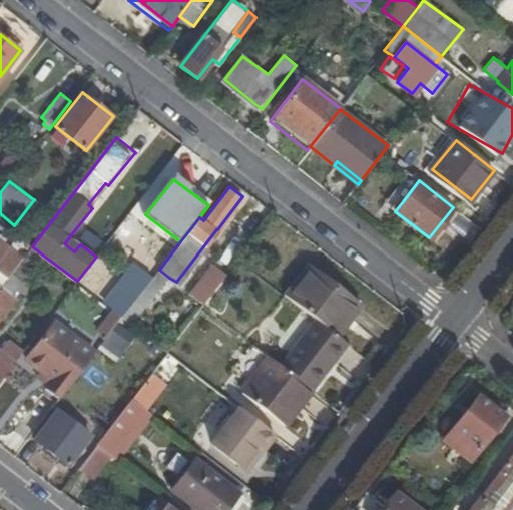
[(395,211),(403,201),(399,198),(392,208),(395,211)]
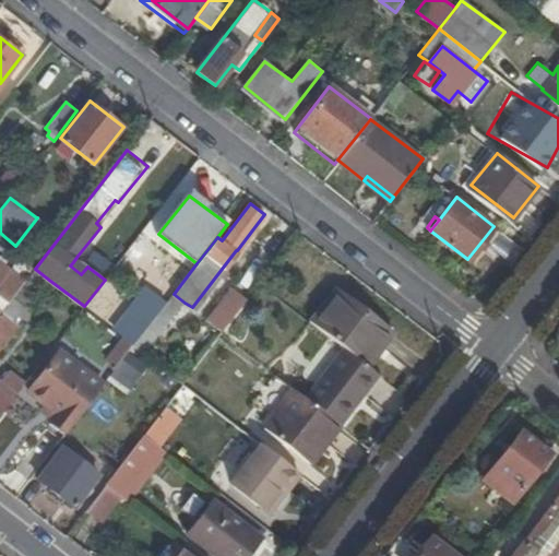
[(78,256),(72,263),(78,267),(83,259),(78,256)]
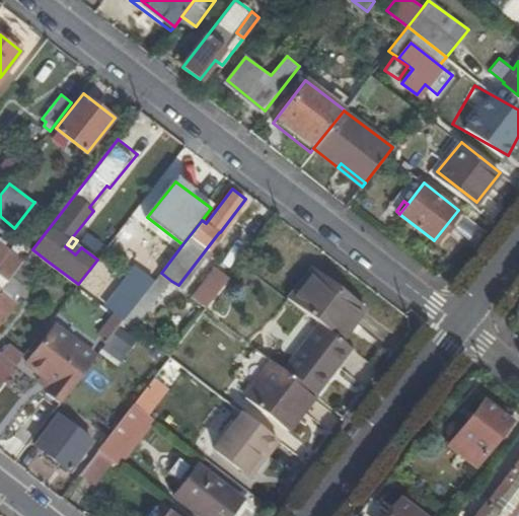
[(0,276),(7,282),(20,267),(7,255),(10,251),(0,242),(0,276)]
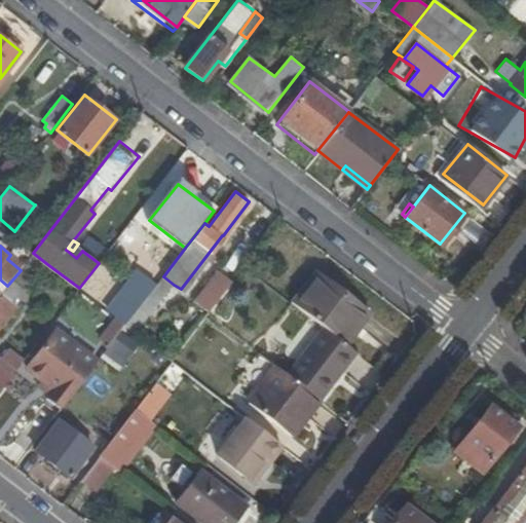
[(0,325),(47,264),(33,253),(21,270),(7,286),(0,295),(0,325)]
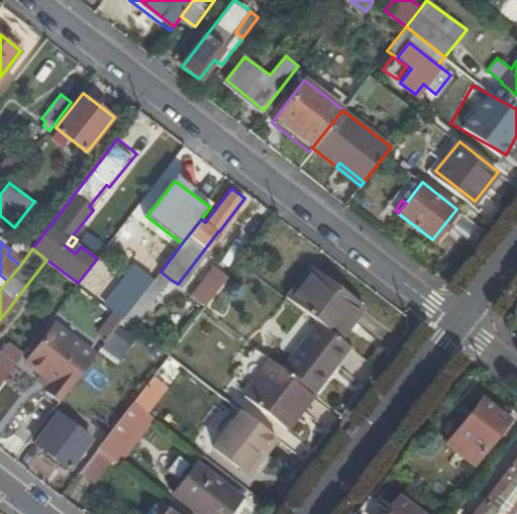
[(192,296),(206,306),(228,276),(215,266),(192,296)]
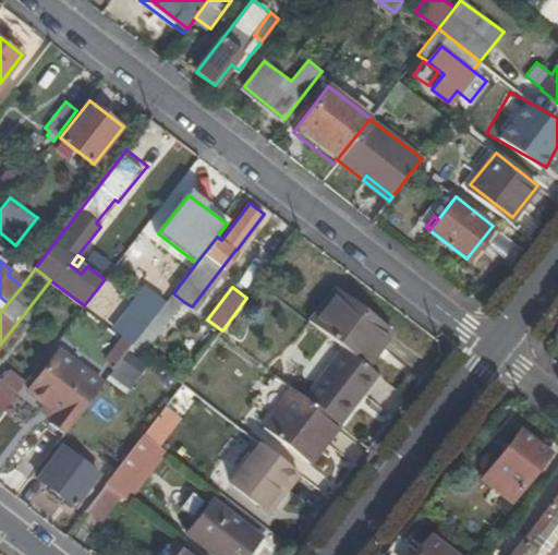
[(310,320),(315,324),(340,291),(335,287),(310,320)]
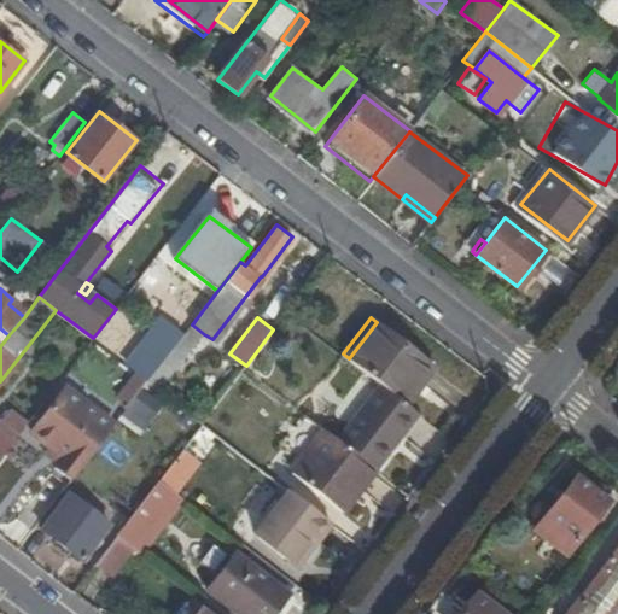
[(149,340),(124,321),(112,335),(138,355),(149,340)]
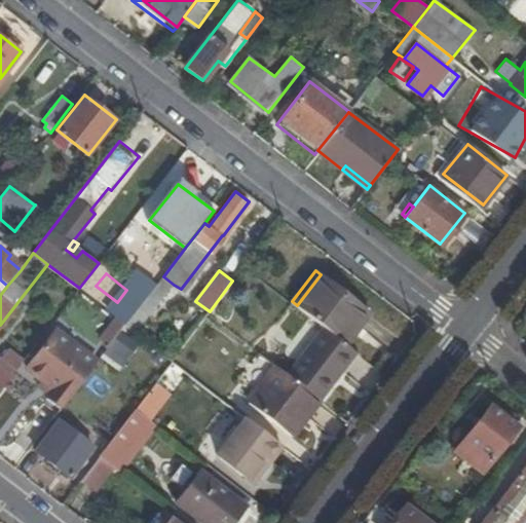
[(297,305),(325,326),(343,340),(357,324),(361,327),(370,313),(321,274),(297,305)]
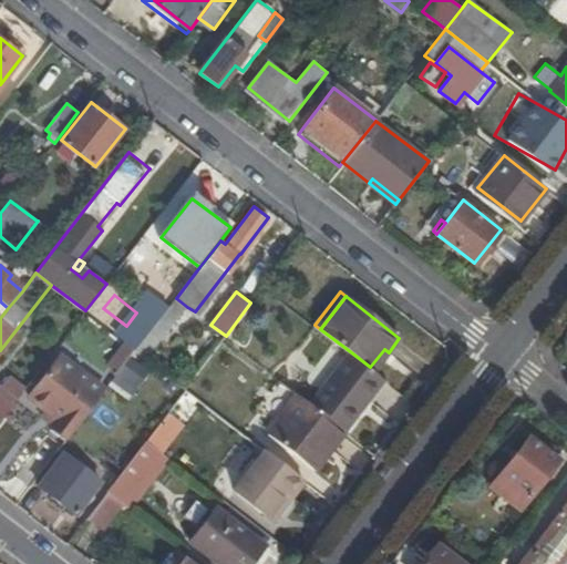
[(173,301),(136,350),(147,359),(187,307),(176,298),(173,301)]
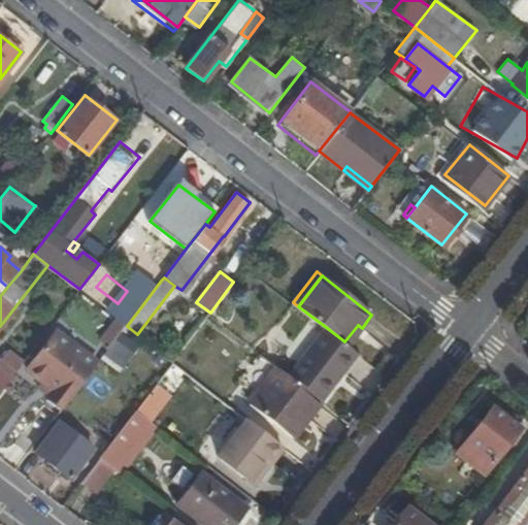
[(47,399),(62,409),(102,358),(103,356),(56,320),(23,363),(56,389),(47,399)]
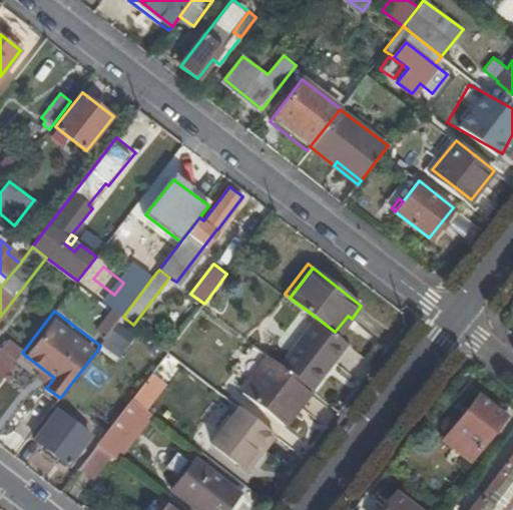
[(348,316),(335,332),(339,335),(352,319),(348,316)]
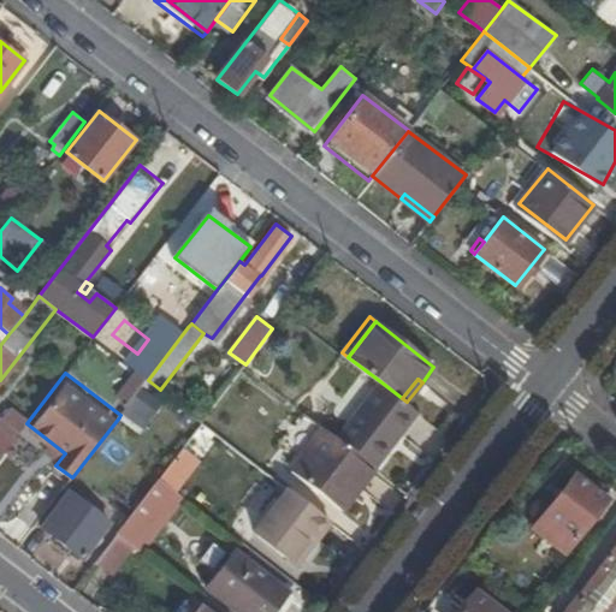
[(120,415),(119,417),(141,433),(169,397),(160,390),(148,380),(128,406),(120,415)]
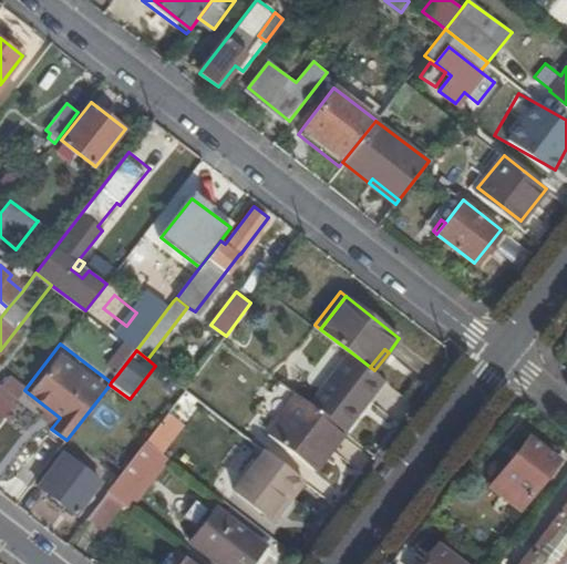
[(340,424),(346,428),(368,399),(384,378),(374,370),(370,367),(350,351),(311,401),(340,424)]
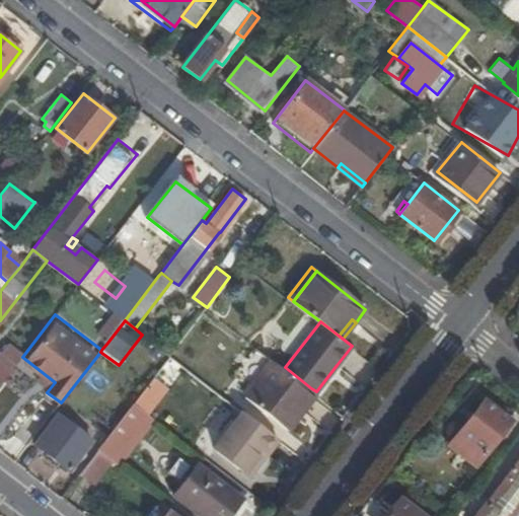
[(352,346),(337,365),(342,369),(356,350),(352,346)]
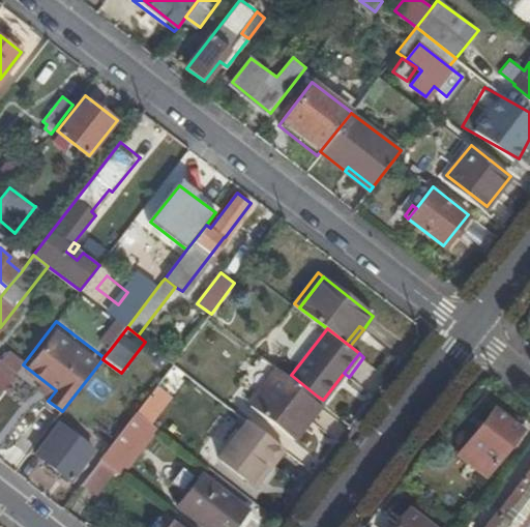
[(0,393),(23,366),(8,354),(0,363),(0,393)]
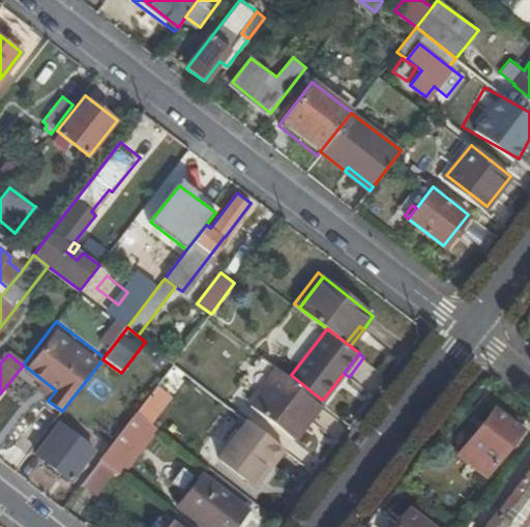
[(291,375),(280,367),(251,405),(294,438),(305,423),(299,419),(318,397),(291,375)]
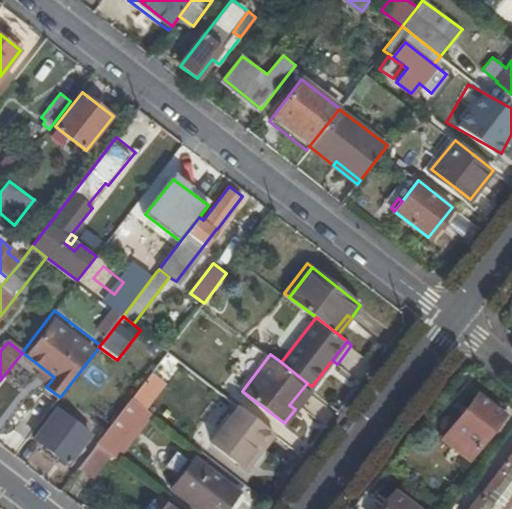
[(295,409),(312,386),(307,383),(289,405),(295,409)]
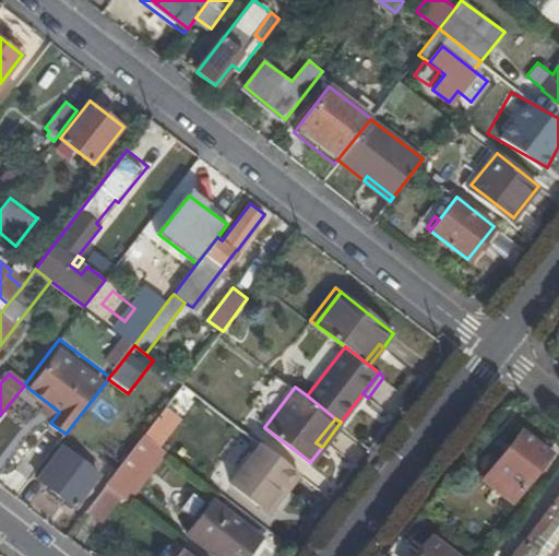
[(512,505),(536,475),(546,462),(551,456),(521,432),(483,482),(512,505)]
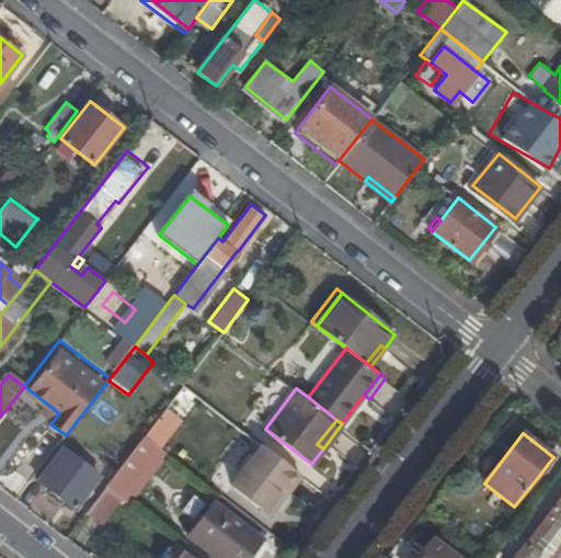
[(106,485),(128,502),(167,452),(145,434),(106,485)]
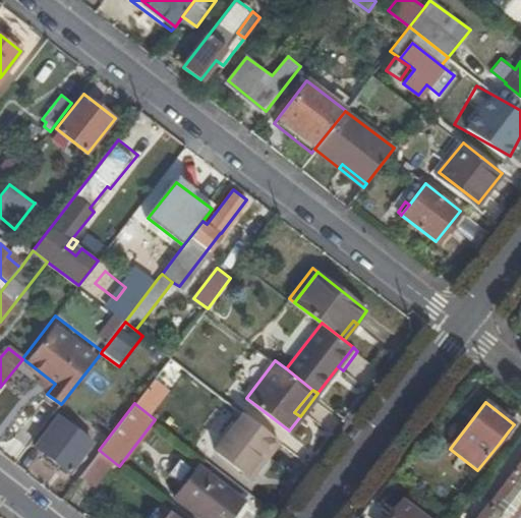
[(281,441),(243,412),(215,449),(245,472),(263,450),(269,455),(281,441)]
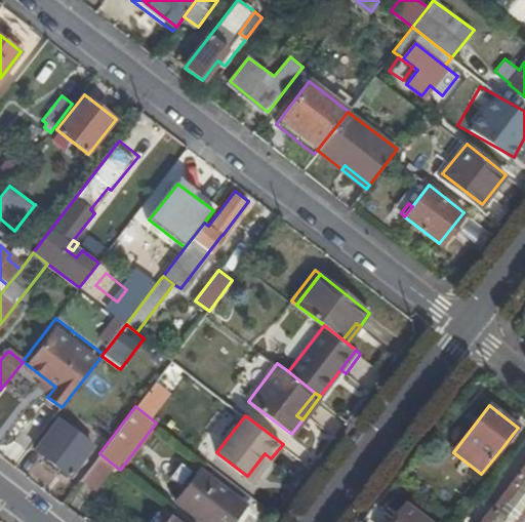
[(93,445),(59,419),(36,449),(70,475),(93,445)]
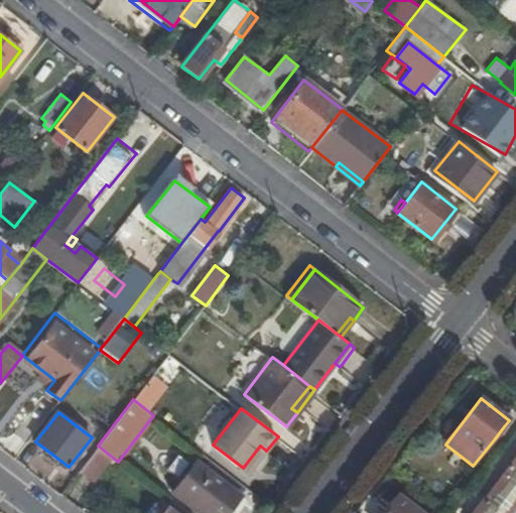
[(260,445),(243,468),(249,473),(266,451),(260,445)]
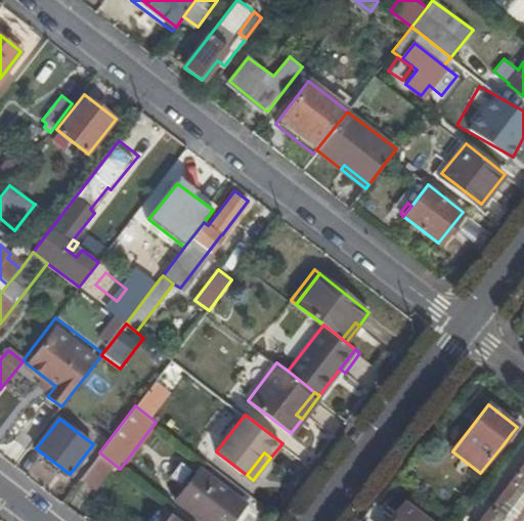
[(114,466),(99,453),(80,479),(96,490),(114,466)]
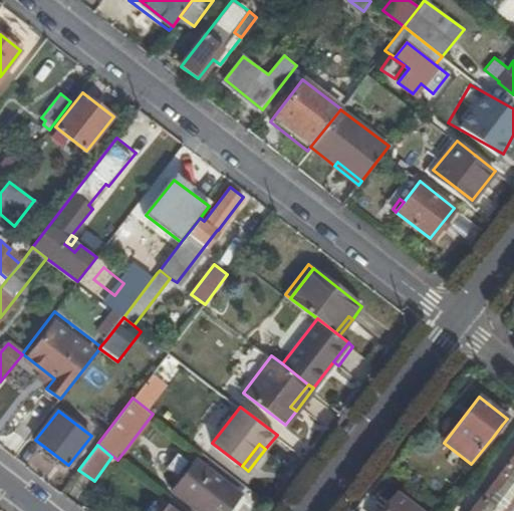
[(513,458),(472,510),(508,510),(513,505),(513,458)]
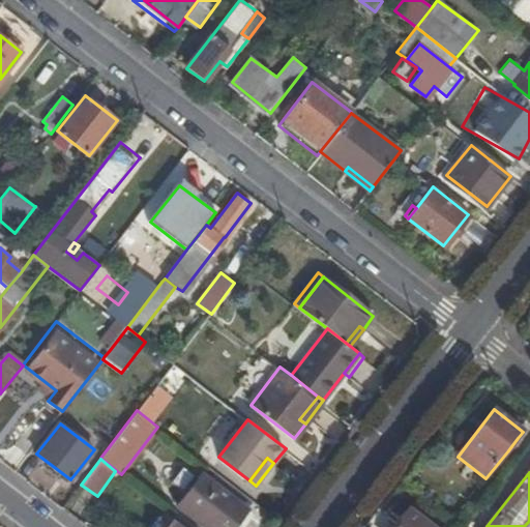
[(241,526),(253,513),(202,474),(178,504),(207,526),(241,526)]
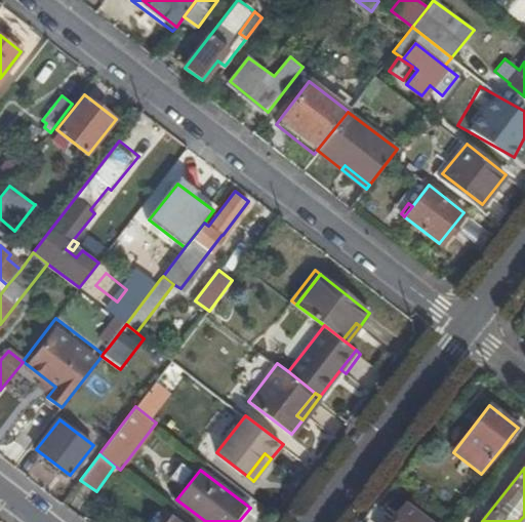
[(428,521),(405,505),(392,521),(428,521)]
